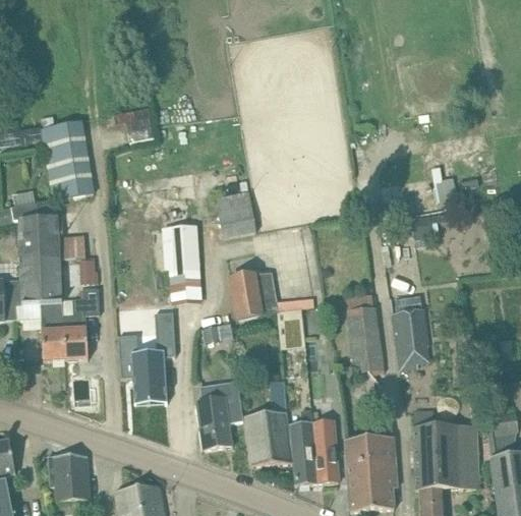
[(54,198),(94,191),(80,121),(41,128),(54,198)]
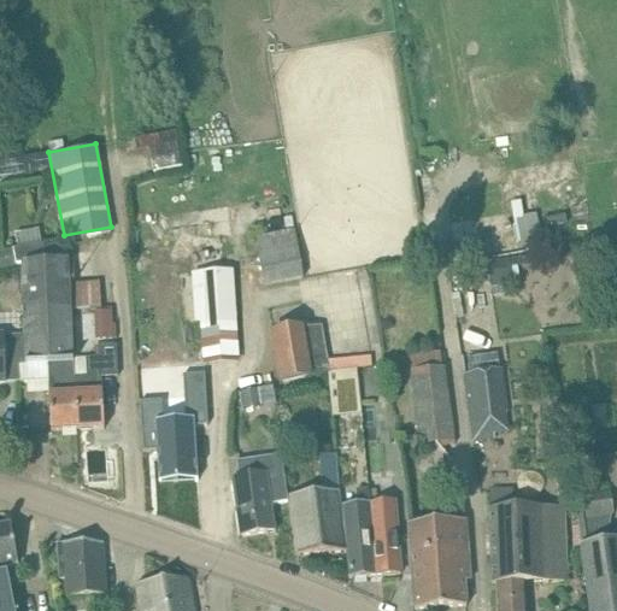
[(42,145),(0,151),(0,168),(45,160),(42,145)]
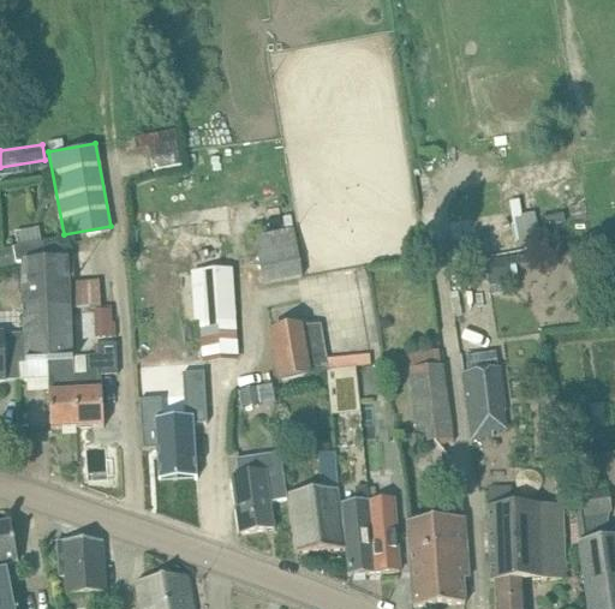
[(297,227),(256,234),(263,276),(304,270),(297,227)]
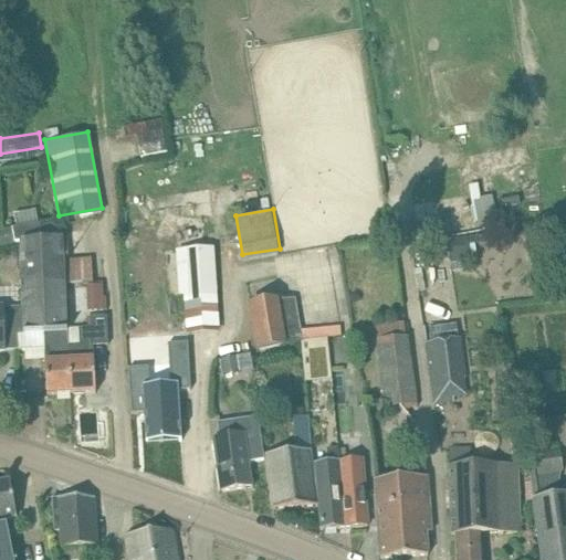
[(11,222),(0,224),(0,241),(14,239),(11,222)]
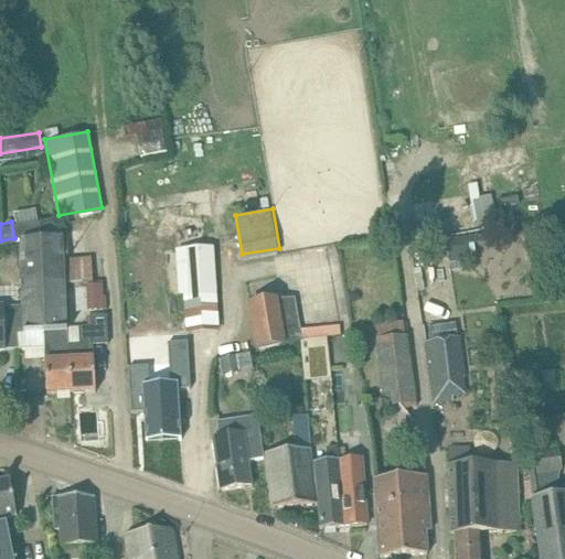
[(447,243),(449,258),(470,255),(468,239),(447,243)]
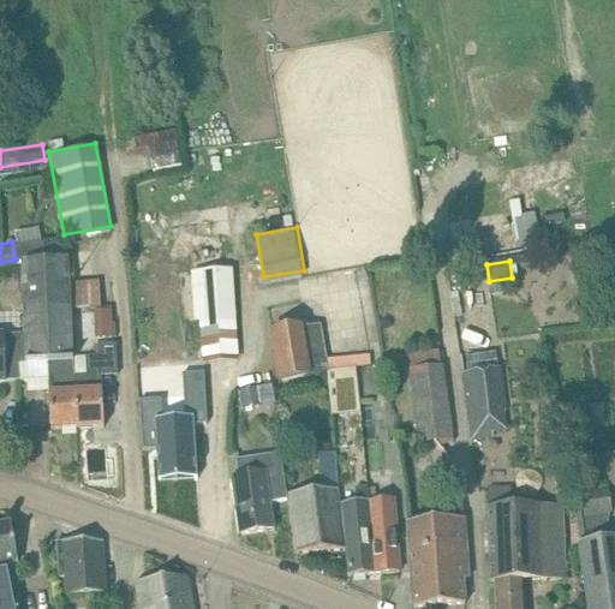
[(69,278),(69,279),(22,281),(25,358),(48,357),(73,356),(72,352),(71,352),(70,304),(101,303),(100,276),(69,278)]
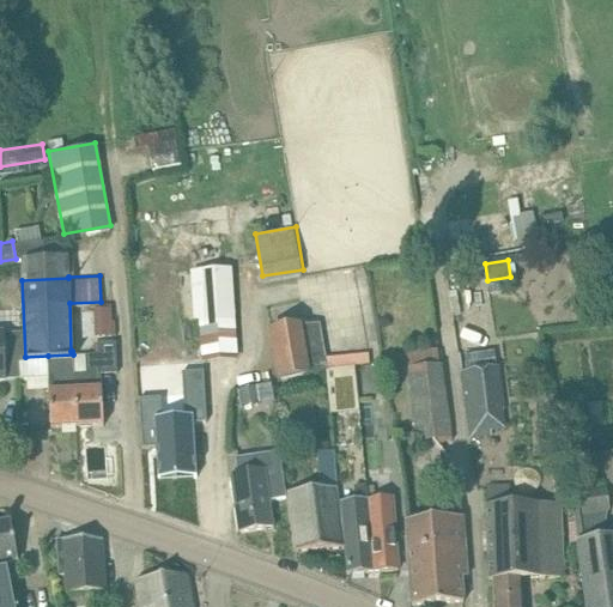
[(108,304),(96,305),(97,332),(109,331),(108,304)]
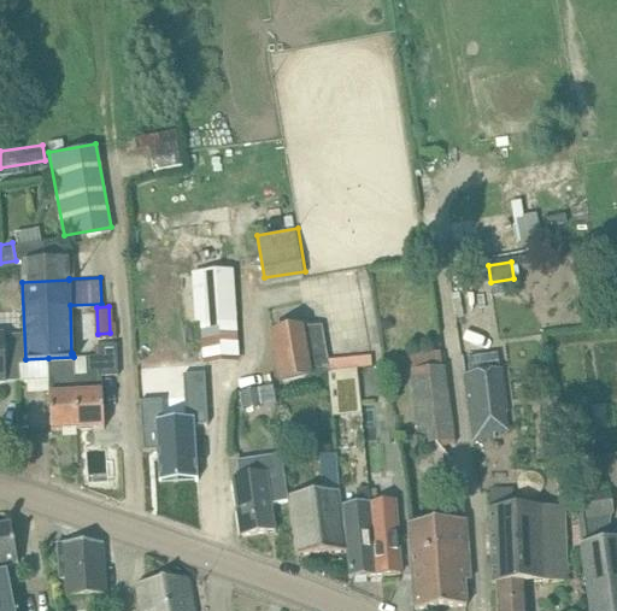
[(319,321),(306,322),(305,312),(271,317),(280,374),(327,366),(319,321)]
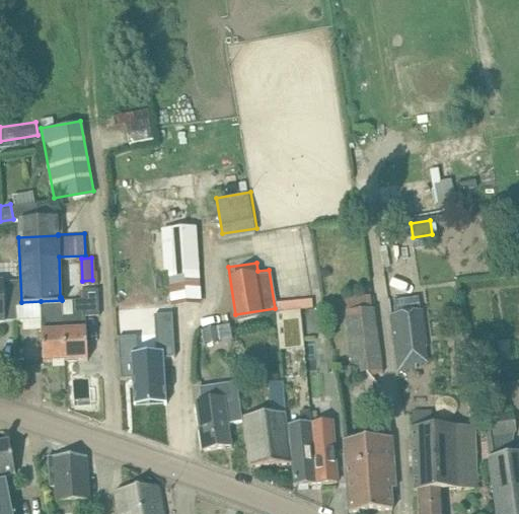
[(83,296),(61,297),(62,300),(63,326),(64,326),(65,358),(87,357),(86,325),(85,313),(99,312),(97,286),(82,287),(83,296)]
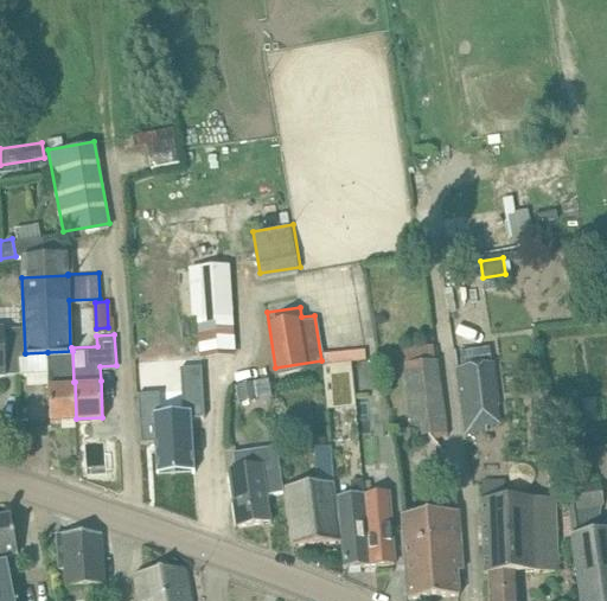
[(74,382),(72,351),(48,352),(50,420),(76,419),(75,382),(74,382)]
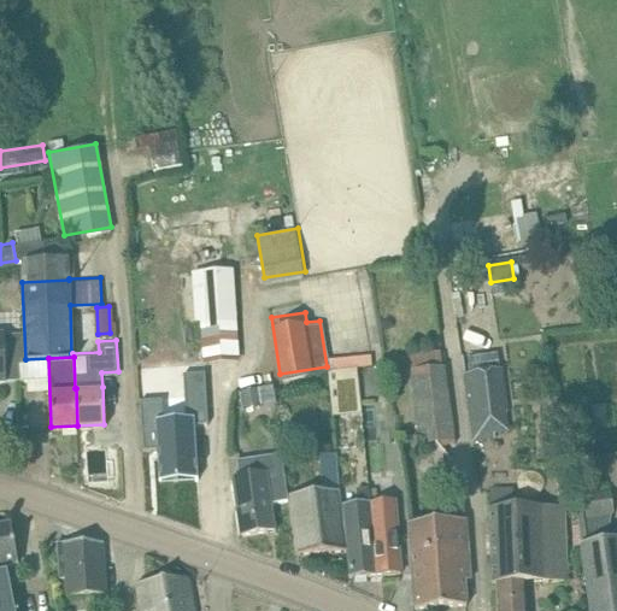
[(447,363),(417,366),(422,426),(430,426),(432,438),(450,436),(446,395),(451,393),(447,363)]
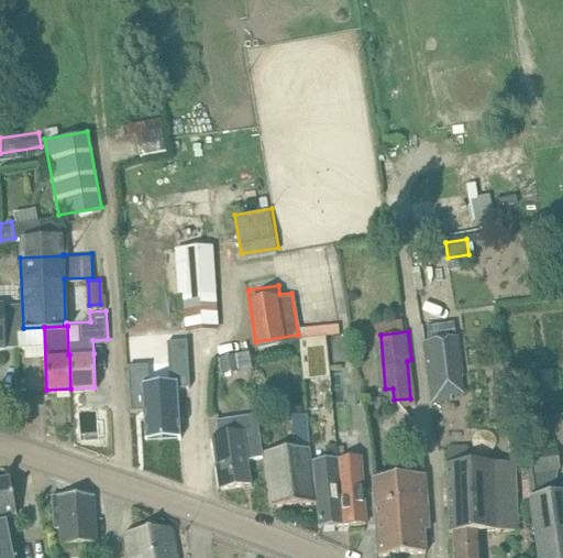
[(327,332),(302,335),(307,379),(331,376),(327,332)]
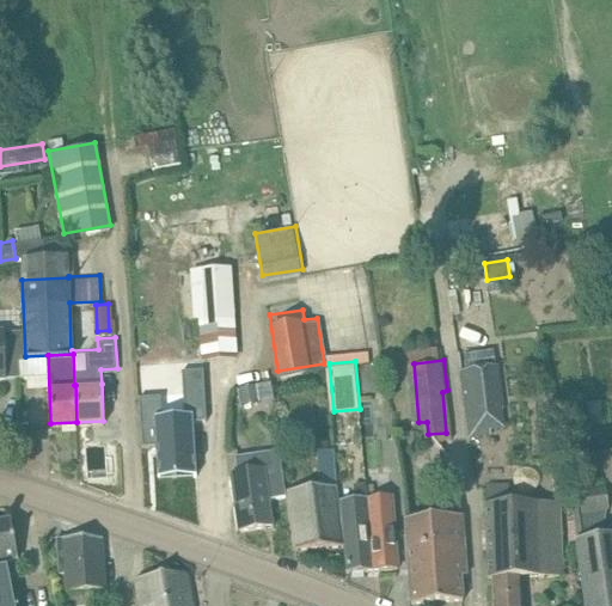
[(160,389),(138,390),(141,439),(155,438),(157,470),(195,467),(193,414),(206,412),(203,362),(182,363),(184,408),(161,409),(160,389)]
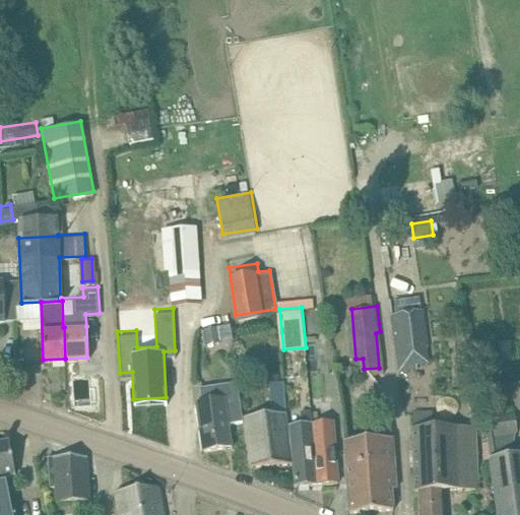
[(420,308),(391,312),(398,367),(413,365),(410,343),(426,341),(420,308)]
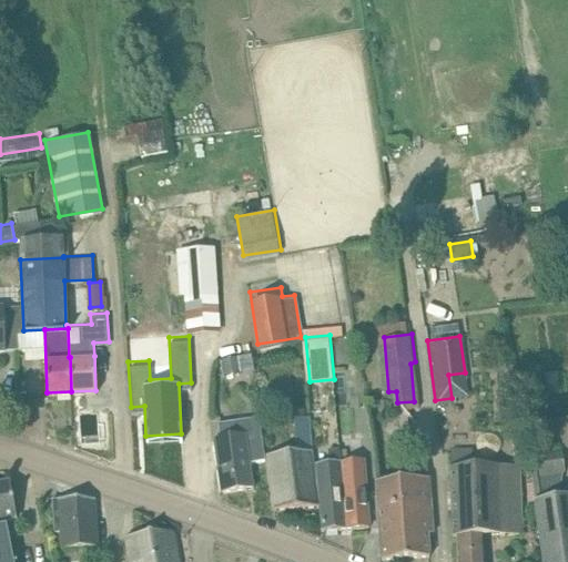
[(250,350),(225,354),(227,369),(252,365),(250,350)]
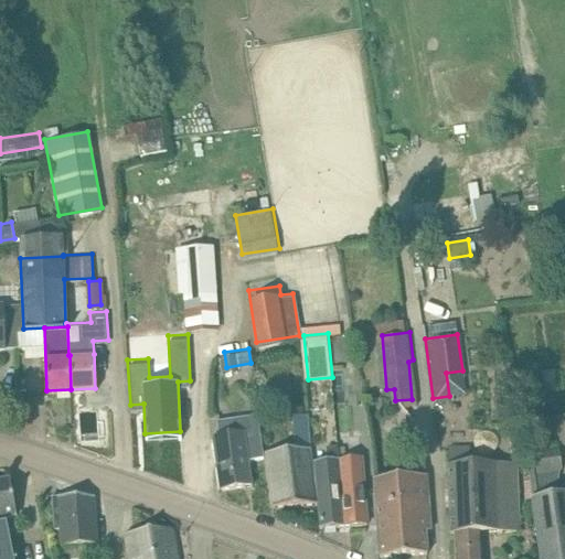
[(317,501),(317,500),(306,410),(290,412),(295,443),(265,448),(273,503),(317,501)]
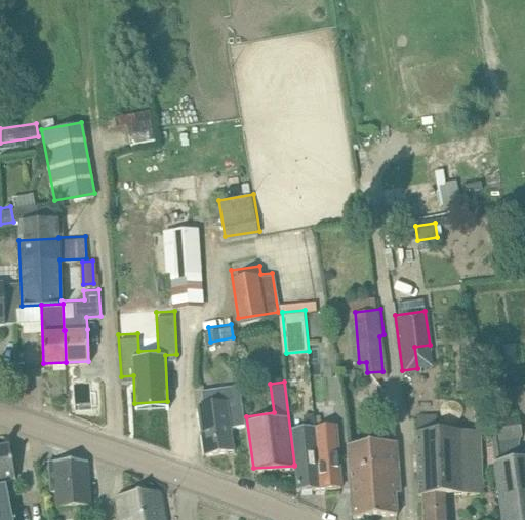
[(203,452),(234,447),(231,425),(244,423),(239,384),(216,387),(216,388),(203,389),(205,403),(197,404),(203,452)]
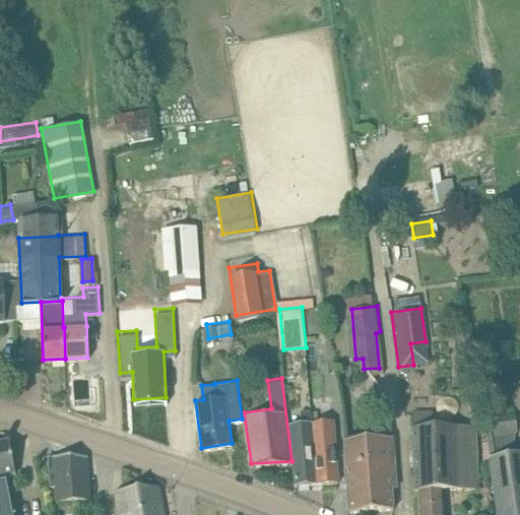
[(411,409),(414,473),(415,489),(417,488),(418,514),(444,514),(443,488),(477,486),(474,423),(432,425),(432,408),(411,409)]
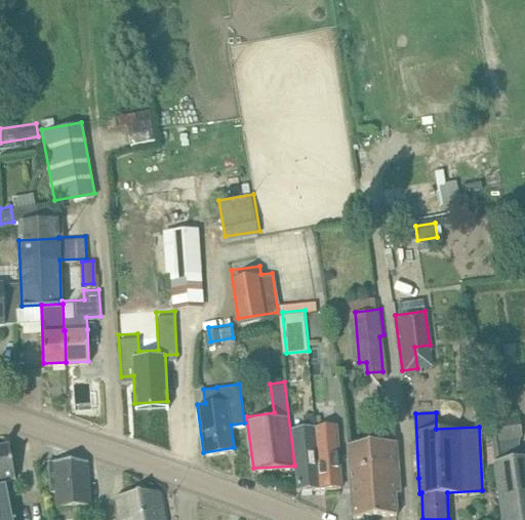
[(315,423),(313,424),(313,413),(305,413),(306,424),(294,425),(297,462),(295,462),(297,488),(319,486),(315,423)]
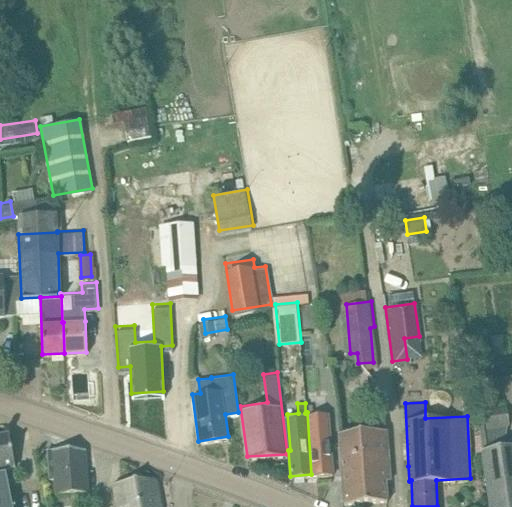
[(307,412),(311,474),(332,473),(330,452),(333,452),(331,425),(330,410),(307,412)]
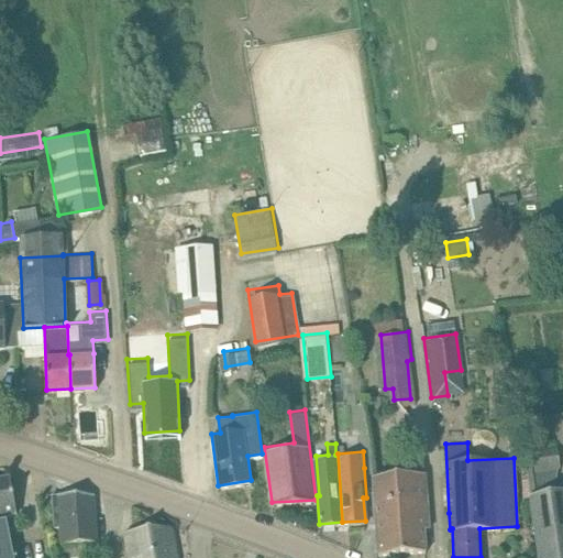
[(373,474),(377,531),(378,553),(426,549),(423,527),(429,526),(424,471),(373,474)]
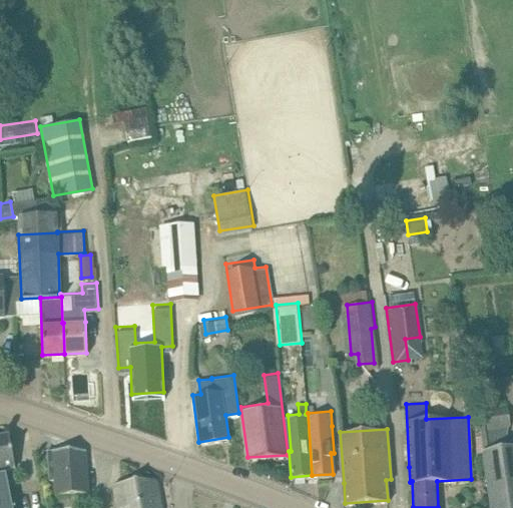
[(10,481),(7,466),(15,465),(9,432),(0,433),(0,507),(12,507),(7,482),(10,481)]
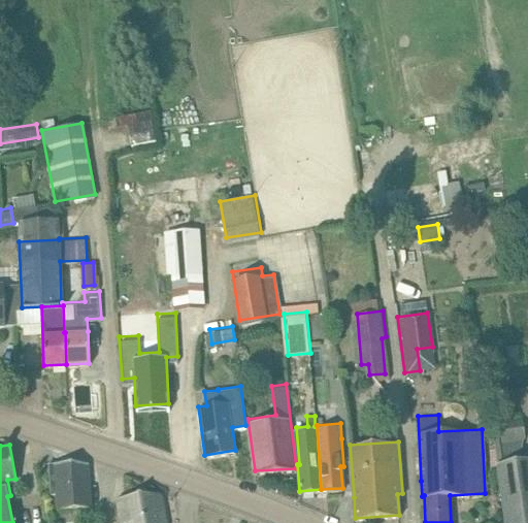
[(527,522),(527,459),(495,464),(503,522),(527,522)]
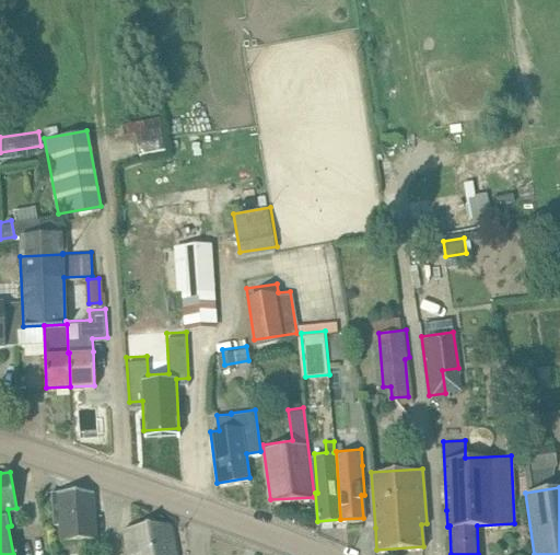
[(53,522),(59,522),(60,539),(96,536),(92,489),(50,489),(53,522)]
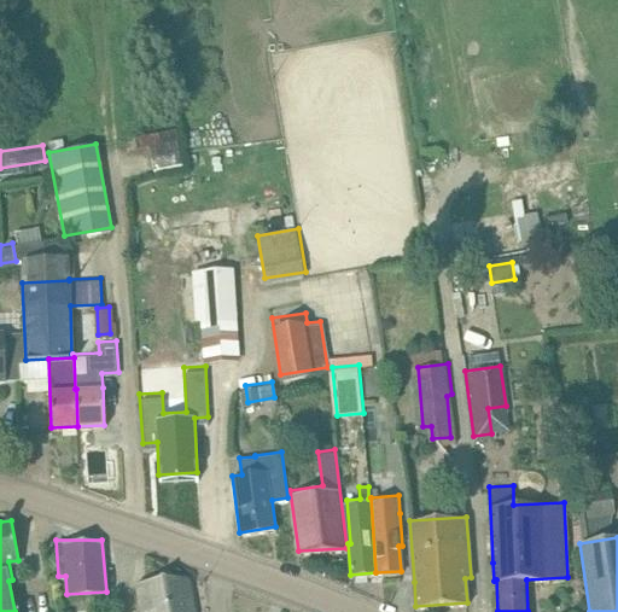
[(136,580),(141,604),(141,611),(193,611),(187,575),(136,580)]
